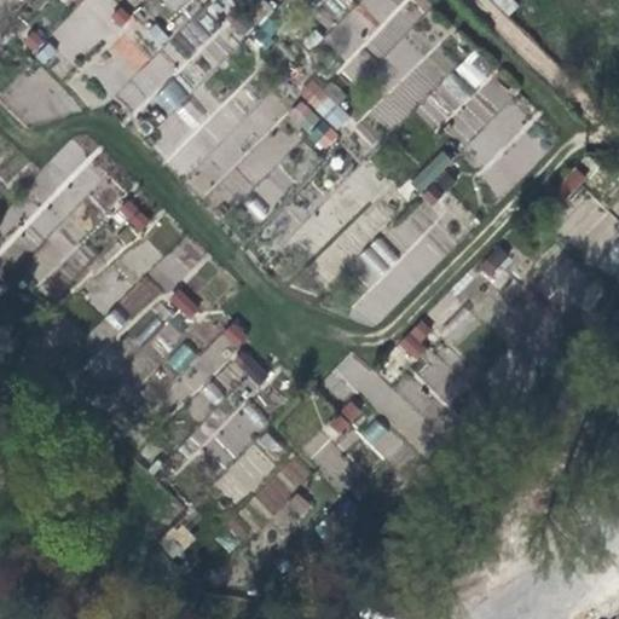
[(200,80),(271,9),(261,0),(241,0),(236,5),(231,0),(210,0),(172,40),(151,19),(137,35),(129,28),(105,51),(131,76),(115,93),(134,113),(150,96),(171,116),(190,97),(172,77),(185,65),(200,80)]
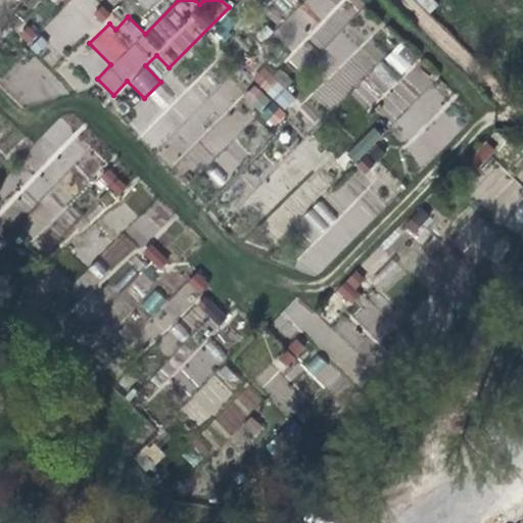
[(336,1),(333,0),(312,0),(306,12),(327,21),(336,1)]
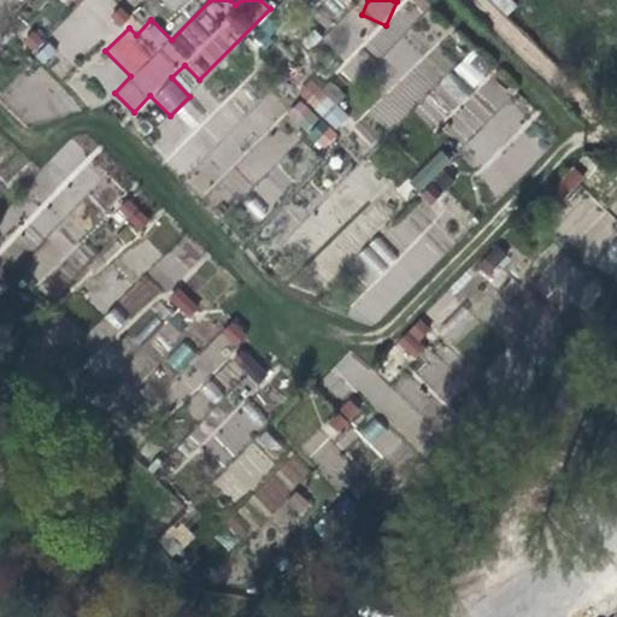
[(512,0),(488,0),(506,15),(516,3),(512,0)]
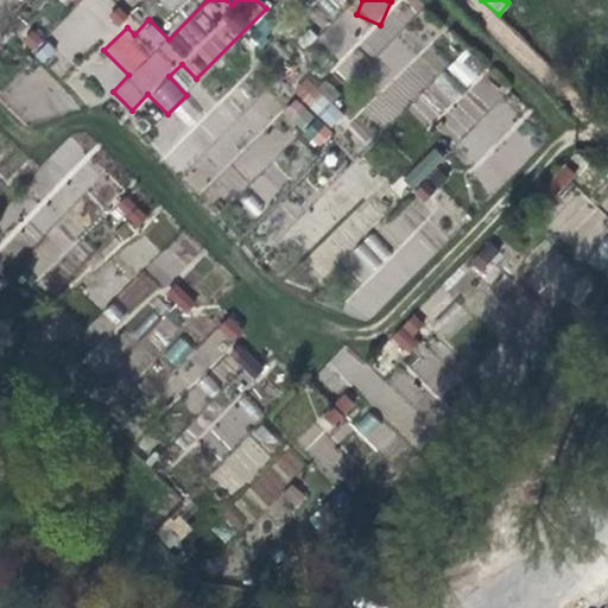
[(31,30),(20,44),(45,62),(56,48),(31,30)]
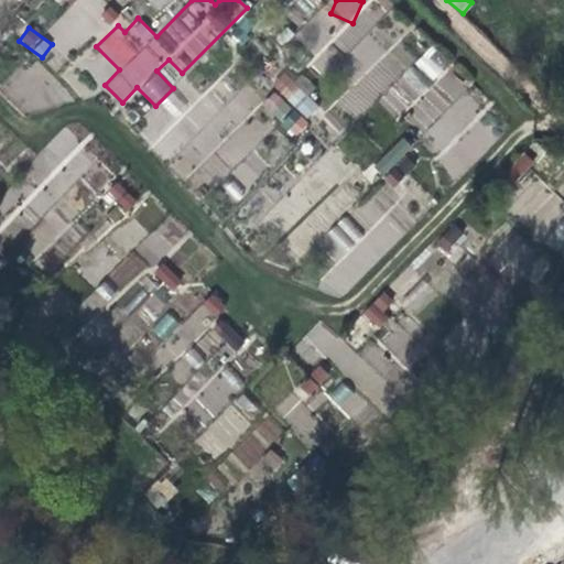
[(432,79),(445,64),(429,50),(415,64),(432,79)]
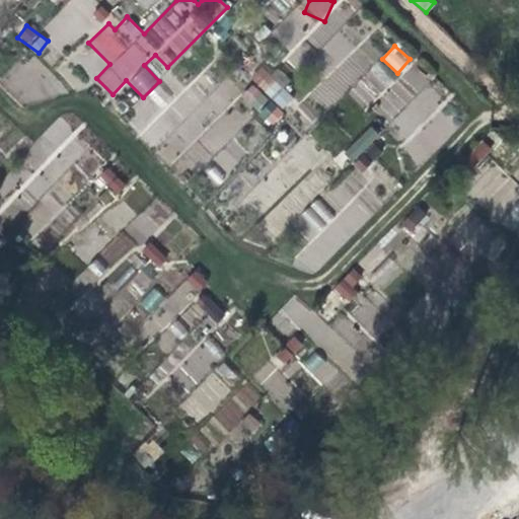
[(373,129),(343,149),(350,159),(379,139),(373,129)]
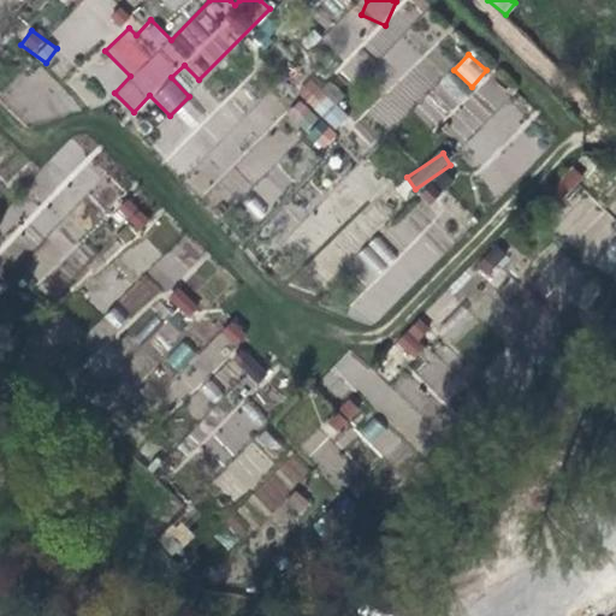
[(574,196),(580,172),(562,169),(556,193),(574,196)]
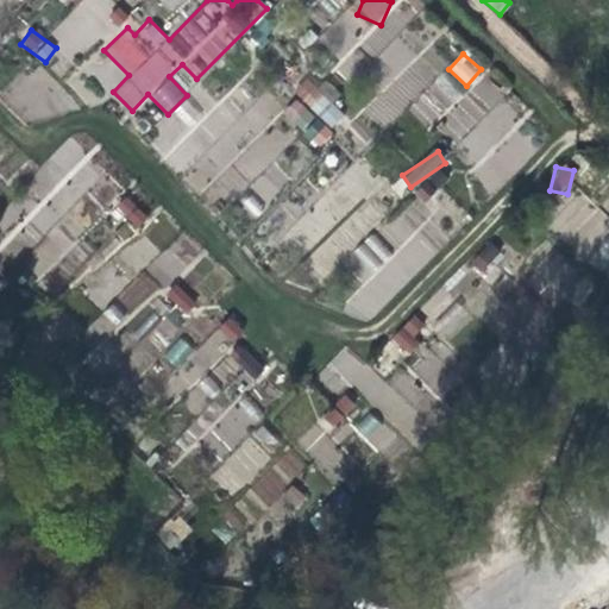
[(121,196),(112,212),(138,228),(148,214),(121,196)]
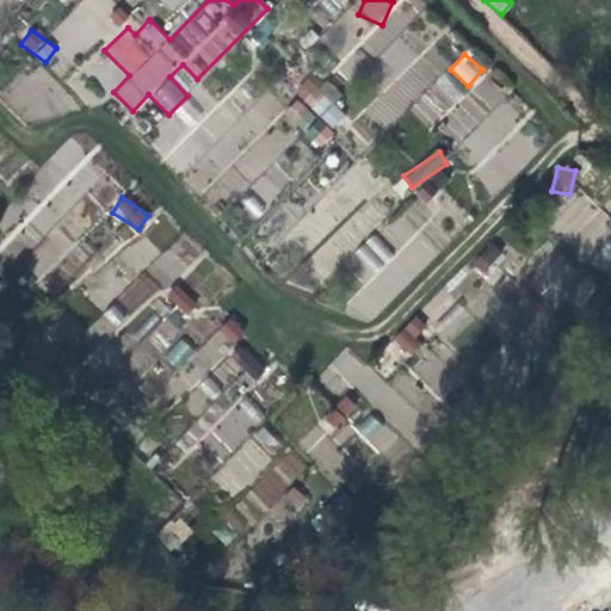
[(376,273),(392,252),(370,235),(355,255),(376,273)]
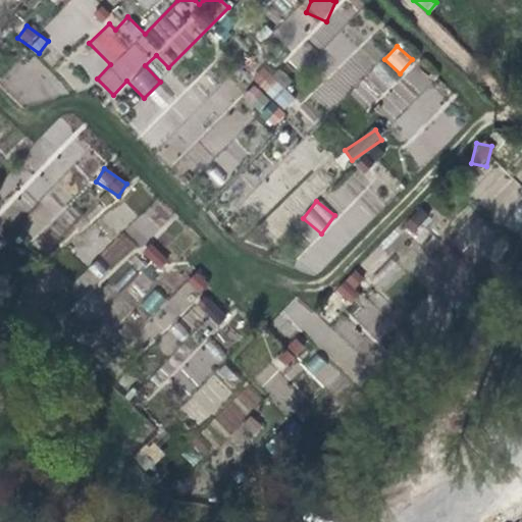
[(402,226),(415,238),(431,217),(418,207),(402,226)]
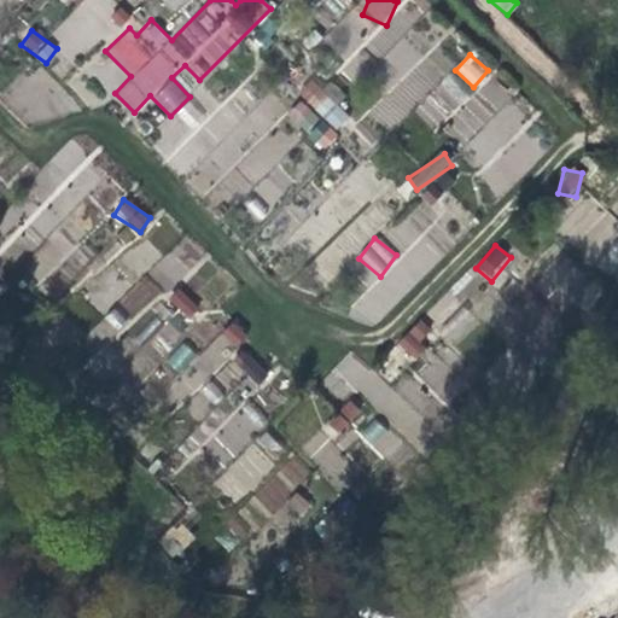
[(147,279),(103,314),(115,330),(159,293),(147,279)]
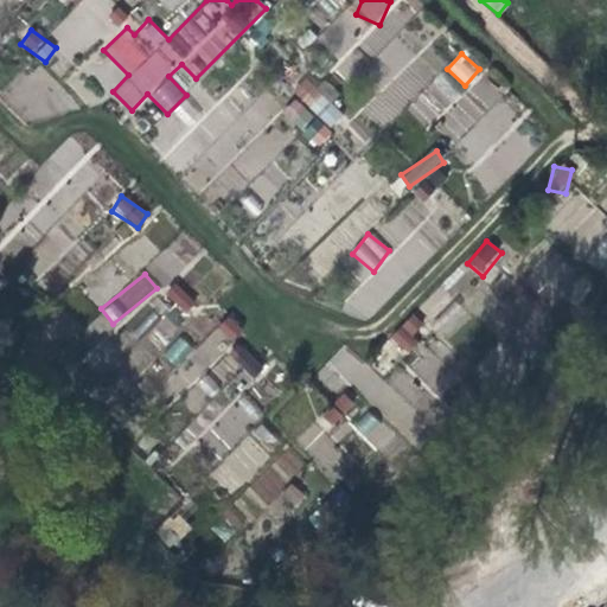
[(177,282),(165,293),(181,313),(195,304),(177,282)]
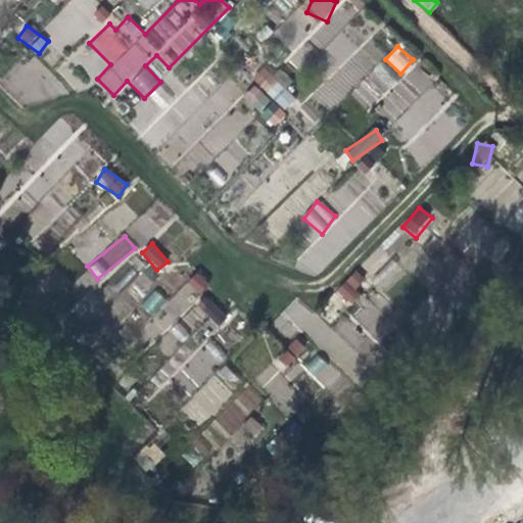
[(355,271),(336,289),(347,300),(366,283),(355,271)]
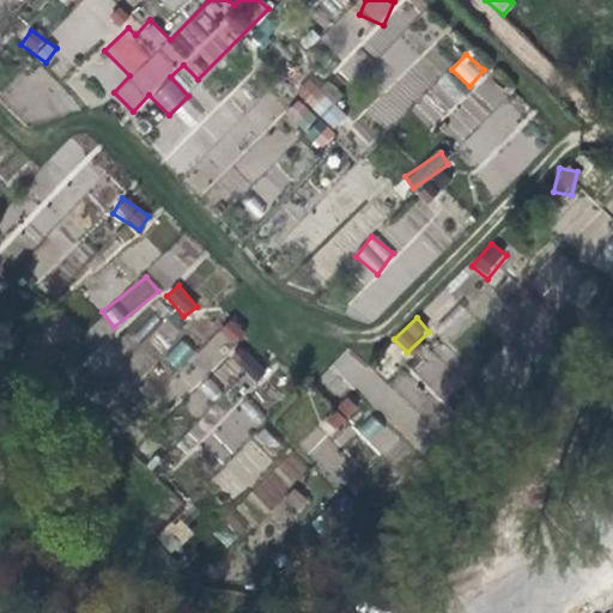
[(229,364),(258,380),(267,364),(238,349),(229,364)]
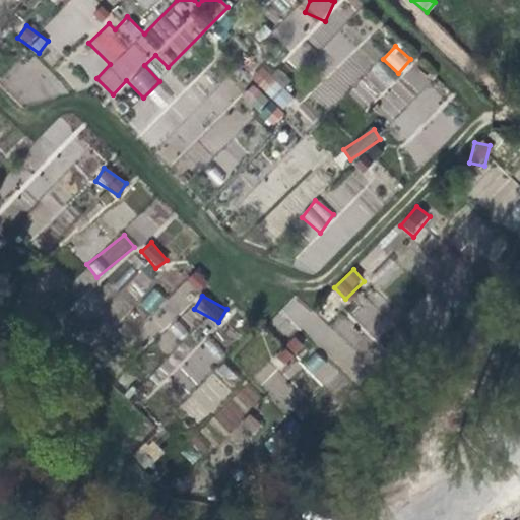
[(324,388),(339,373),(315,350),(301,366),(324,388)]
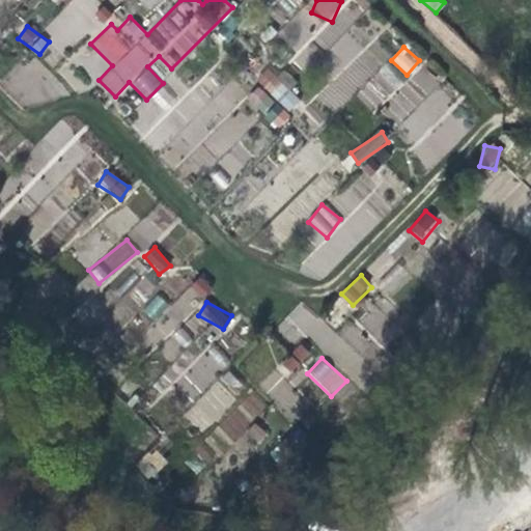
[(228,371),(185,416),(202,432),(245,388),(228,371)]
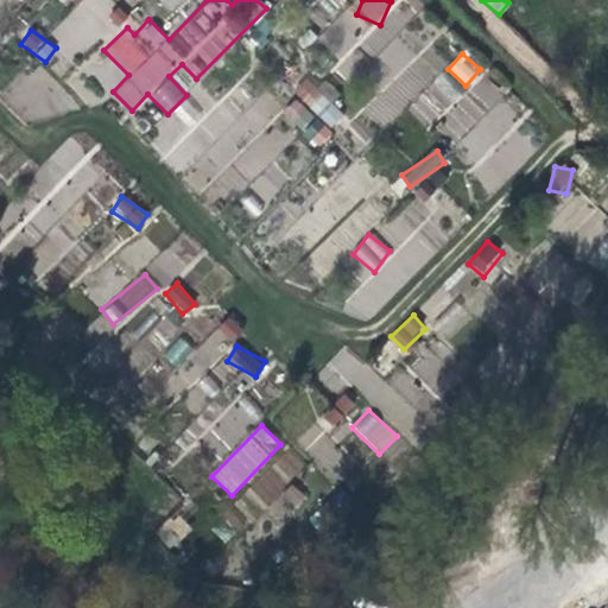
[(289,481),(304,466),(286,448),(253,483),(287,515),(305,496),(289,481)]
